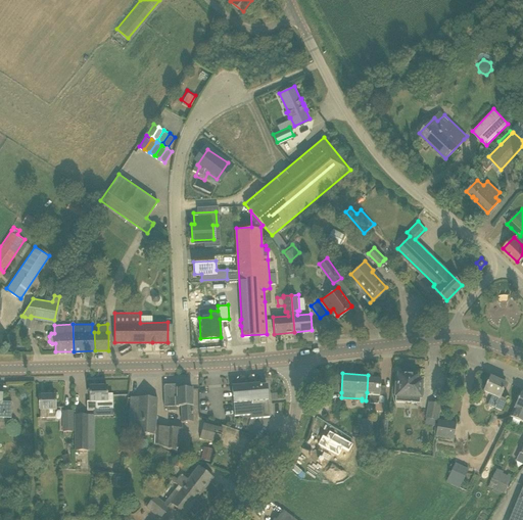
[(397,382),(396,382),(395,399),(420,402),(420,393),(422,393),(423,387),(421,387),(421,379),(416,379),(417,374),(398,373),(397,382)]
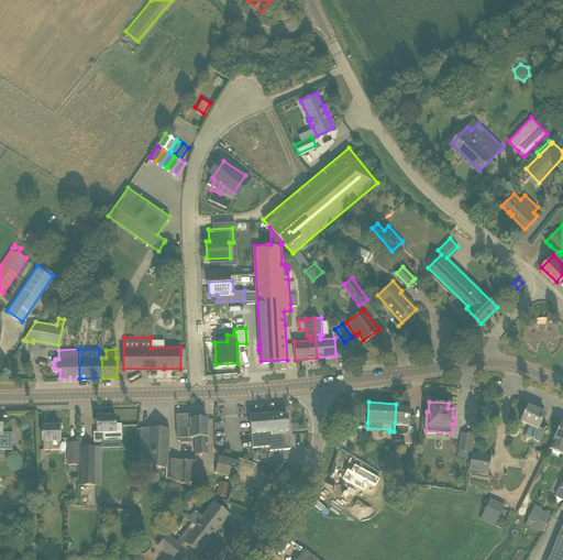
[(396,404),(395,423),(398,423),(397,431),(414,432),(415,414),(409,414),(410,405),(396,404)]
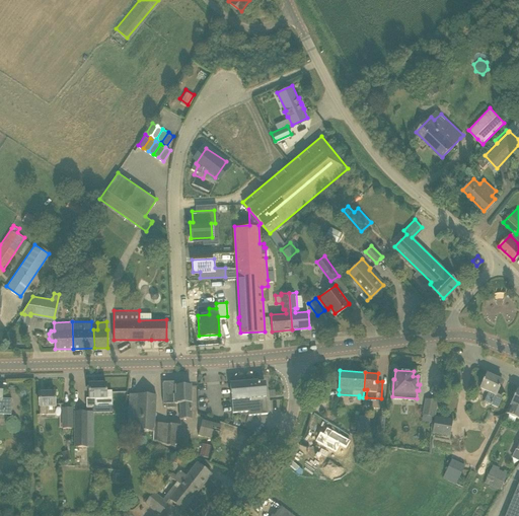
[(482,380),(483,380),(480,386),(488,389),(484,399),(498,406),(503,394),(496,391),(502,379),(487,372),(484,378),(483,377),(482,380)]
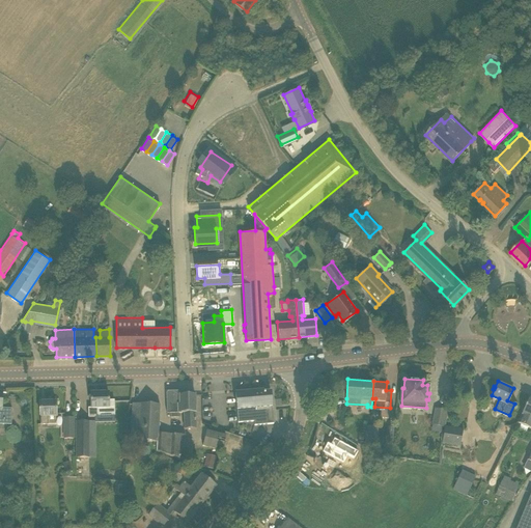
[(196,410),(195,392),(179,393),(179,390),(177,388),(168,389),(166,391),(167,411),(170,411),(170,415),(178,415),(178,411),(184,411),(185,427),(196,426),(195,410),(196,410)]
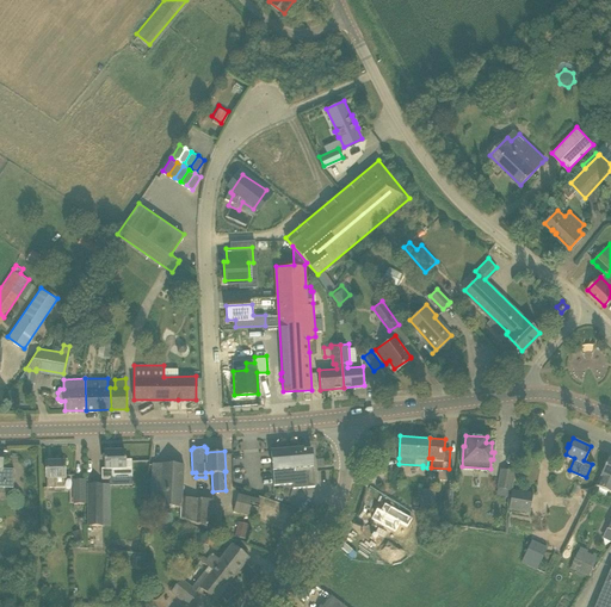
[(271,448),(272,468),(272,469),(273,469),(275,483),(292,481),(294,485),(315,484),(312,447),(303,448),(303,446),(271,448)]
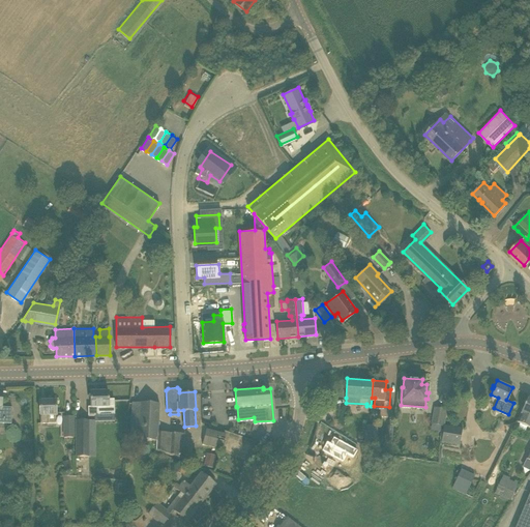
[(90,390),(90,401),(91,404),(88,405),(88,414),(94,413),(94,414),(95,414),(95,413),(95,410),(97,410),(97,411),(113,411),(113,398),(109,398),(108,389),(90,390)]
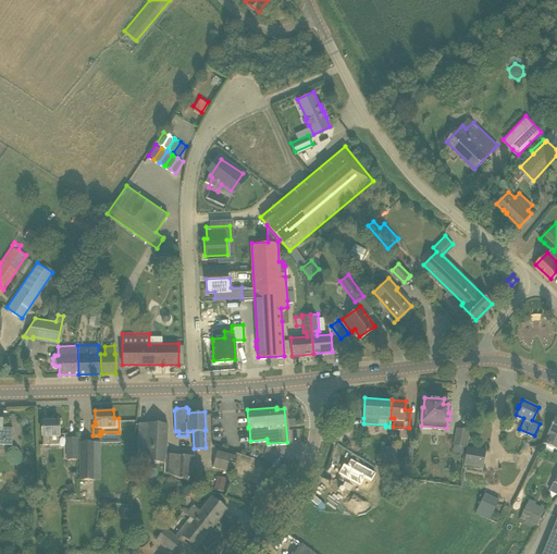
[(556,415),(555,415),(544,440),(556,445),(556,415)]
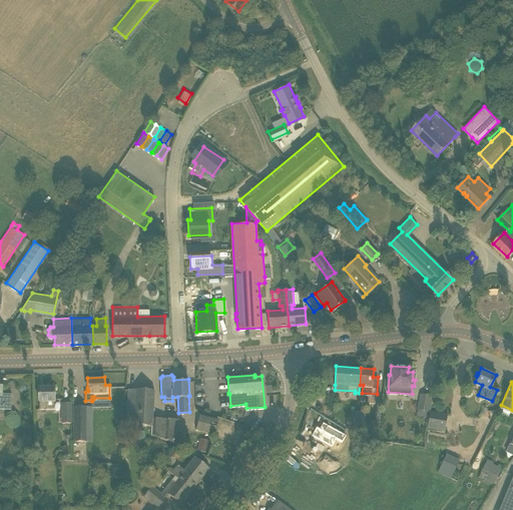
[(39,407),(46,407),(54,407),(54,386),(38,386),(39,399),(39,407)]
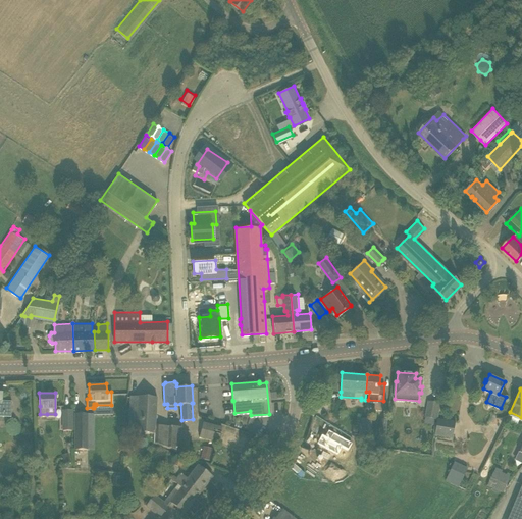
[(188,450),(188,449),(193,450),(193,444),(189,444),(189,429),(181,429),(181,425),(155,423),(157,396),(131,394),(128,429),(151,431),(150,434),(154,435),(154,440),(180,450),(188,450)]
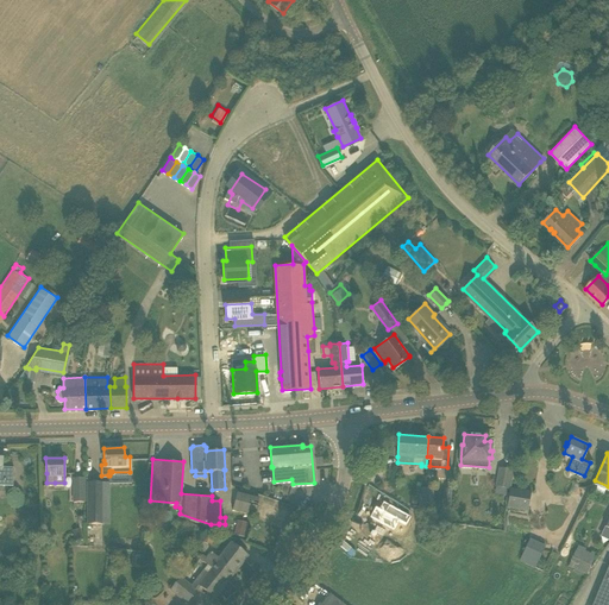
[(509,486),(513,468),(498,465),(495,484),(509,486)]
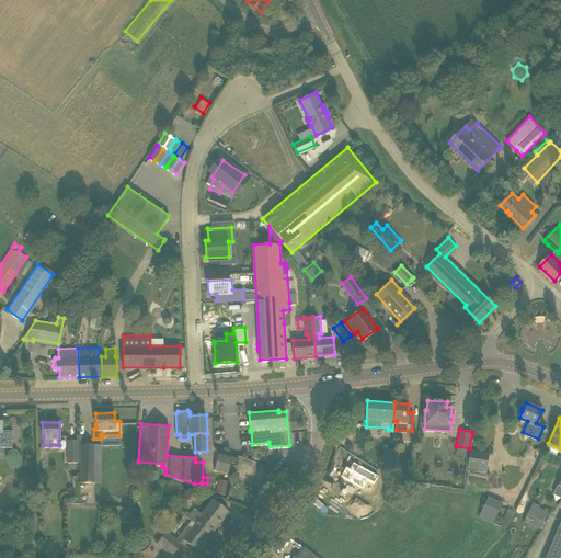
[(78,440),(76,440),(68,440),(68,459),(78,460),(78,440)]
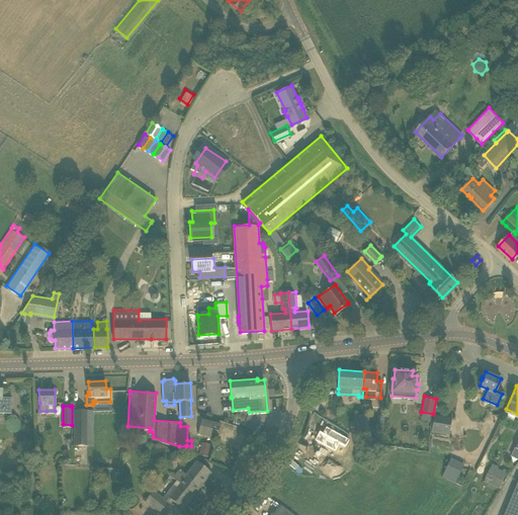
[(87,443),(87,409),(75,409),(75,443),(87,443)]
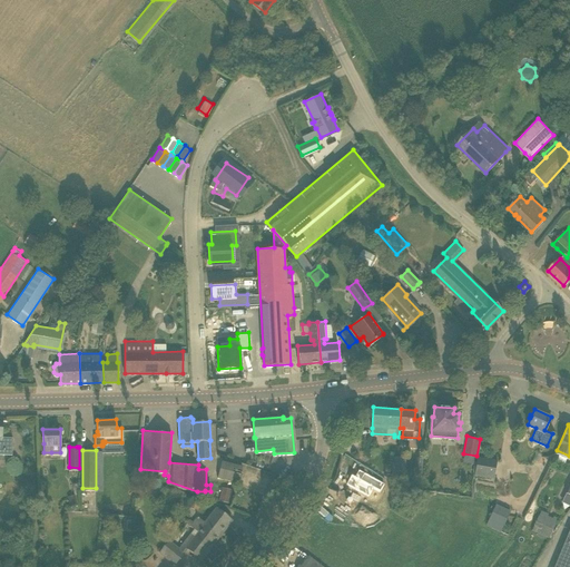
[(477,456),(474,473),(494,477),(497,458),(480,456),(480,457),(477,456)]
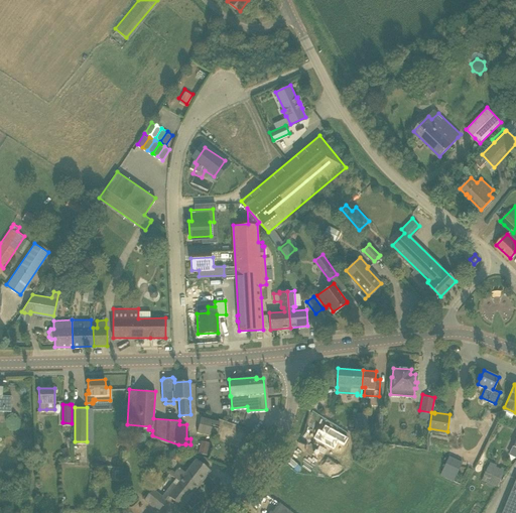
[(197,431),(216,435),(220,420),(201,415),(197,431)]
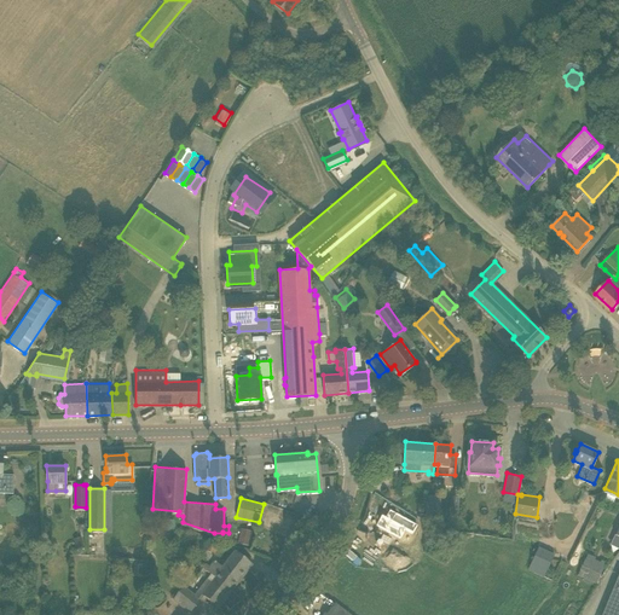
[(417,522),(389,508),(386,515),(381,514),(376,523),(400,537),(408,540),(412,532),(417,522)]
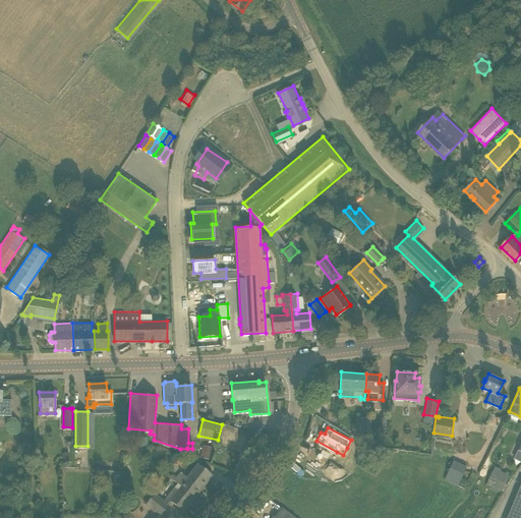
[(203,443),(200,455),(211,457),(213,444),(203,443)]
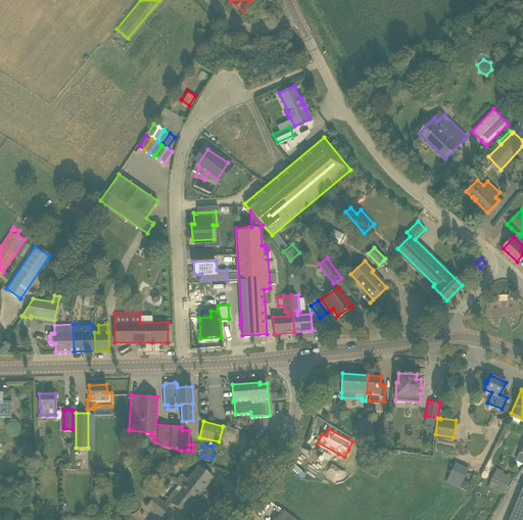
[(332,465),(321,459),(318,464),(314,462),(306,458),(299,471),(322,483),(332,465)]
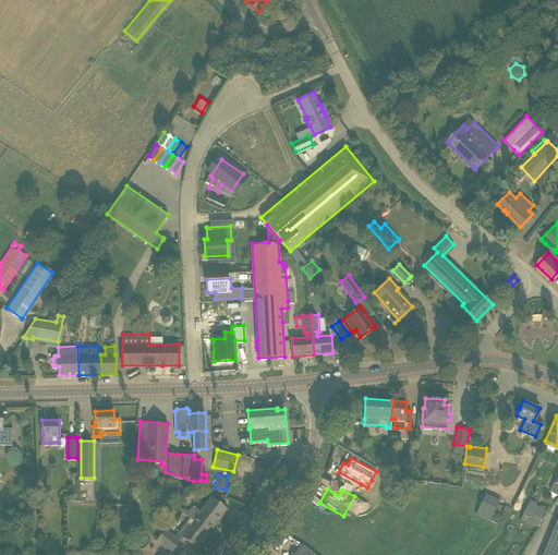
[(497,498),(487,494),(478,513),(488,517),(497,498)]
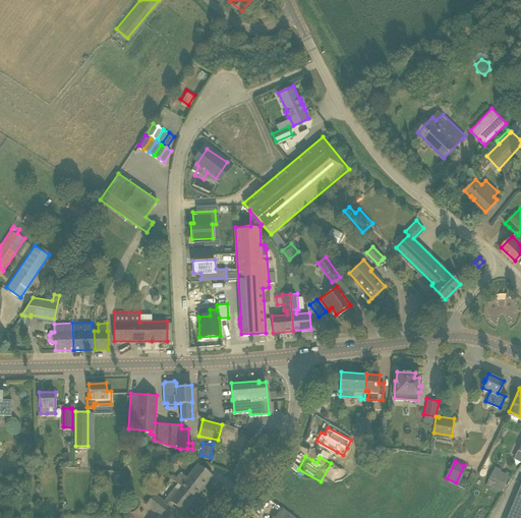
[(186,478),(199,490),(212,473),(198,463),(187,476),(180,470),(174,478),(182,484),(186,478)]
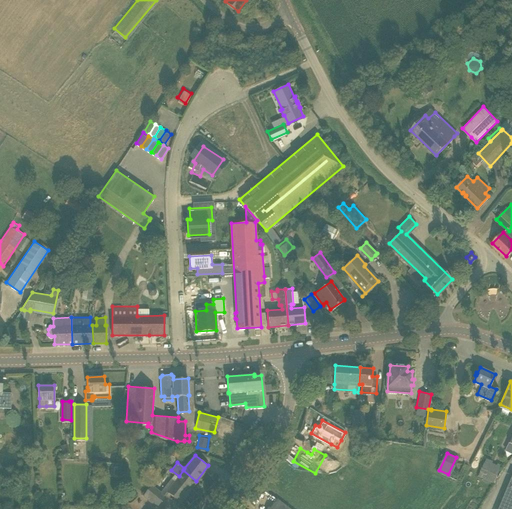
[(486,456),(478,474),(493,481),(501,464),(486,456)]
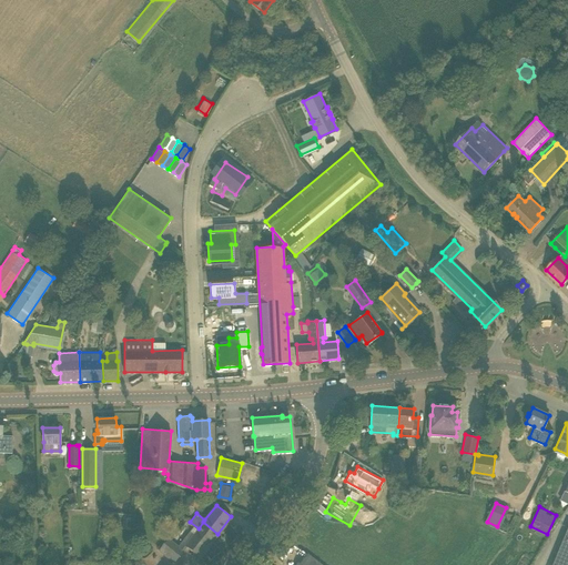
[(200,555),(217,534),(203,522),(199,528),(190,522),(190,523),(193,526),(181,541),(200,555)]
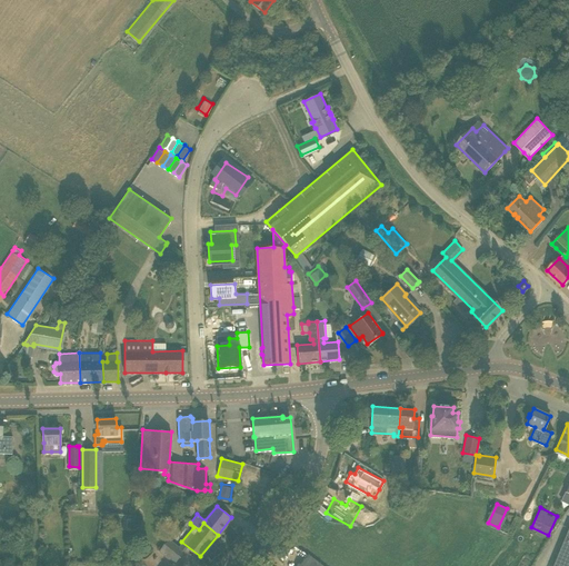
[(568,565),(568,525),(551,565),(568,565)]
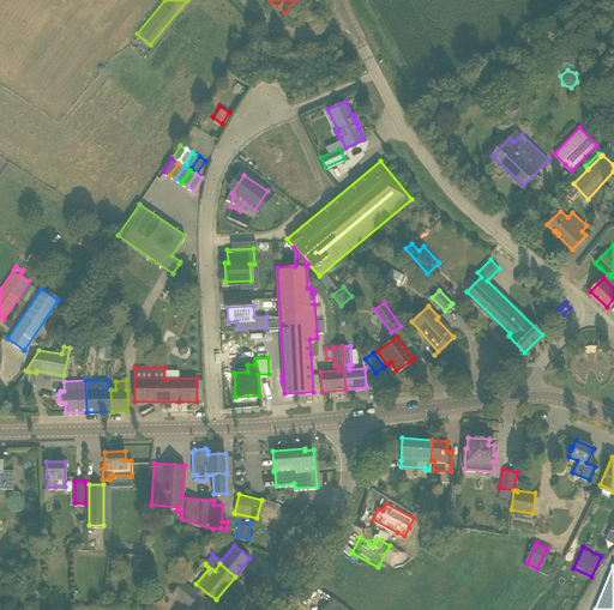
[(172,592),(188,605),(198,593),(181,579),(172,592)]
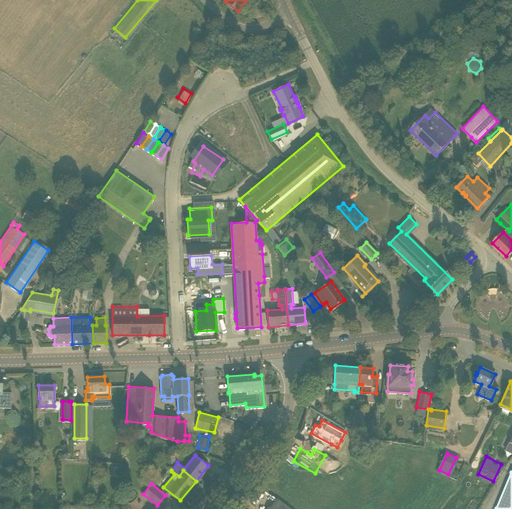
[(291,508),(285,503),(277,497),(267,508),(291,508)]
